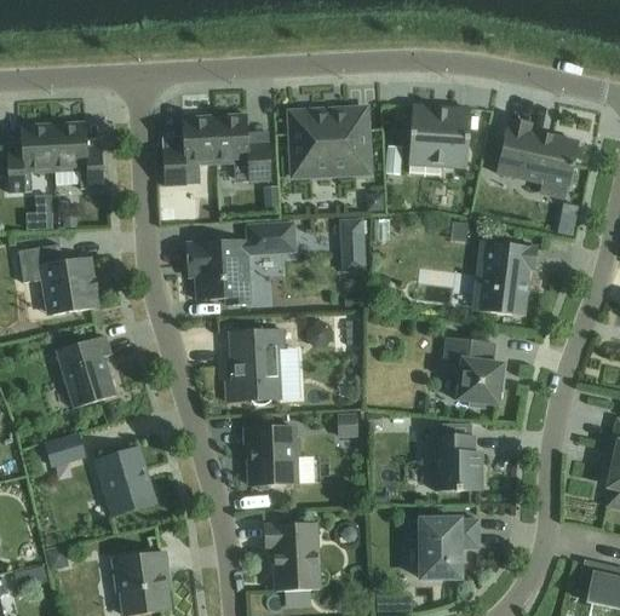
[(408,153),(407,171),(438,173),(440,165),(466,166),(470,108),(412,104),(408,153)]
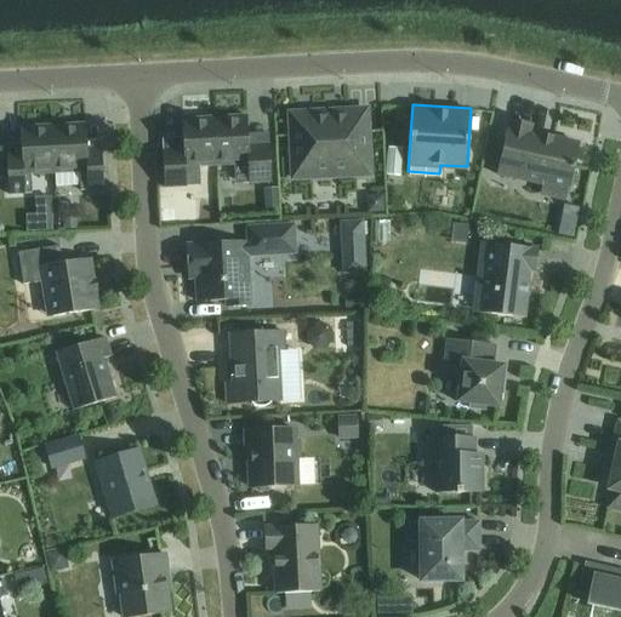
[(349,108),(289,110),(291,158),(311,158),(311,175),(370,172),(368,129),(351,129),(349,108)]
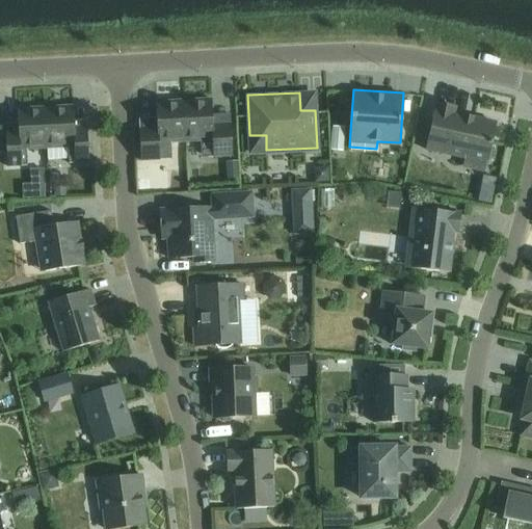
[(183,99),(185,139),(201,138),(201,147),(207,147),(208,155),(232,154),(231,122),(213,123),(211,97),(183,99)]
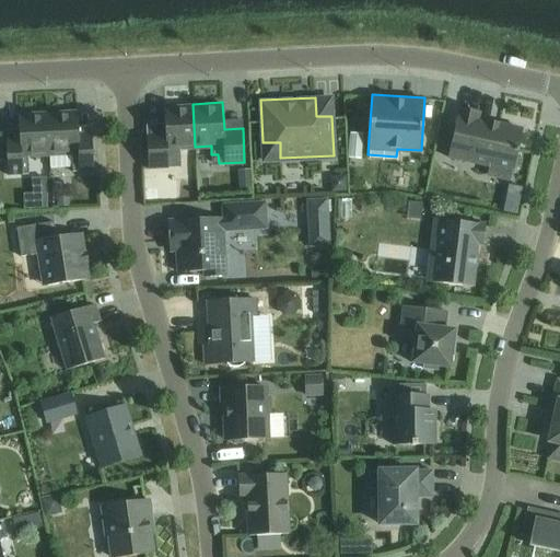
[(195,147),(193,104),(164,105),(165,132),(147,134),(148,166),(174,165),(174,157),(181,155),(179,148),(195,147)]
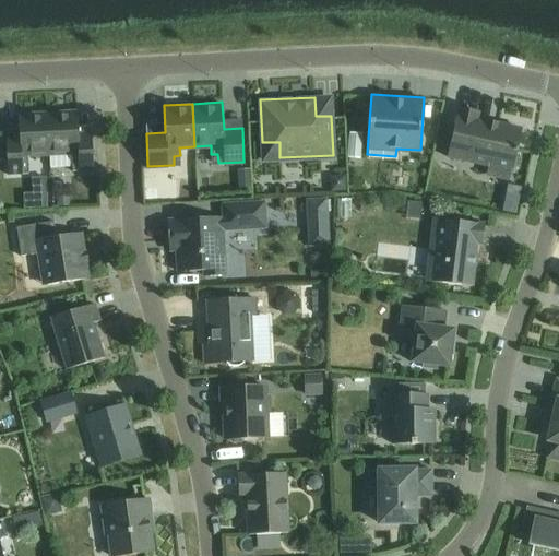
[(459,106),(448,155),(491,165),(492,162),(511,166),(510,168),(511,169),(521,127),(477,117),(478,110),(459,106)]
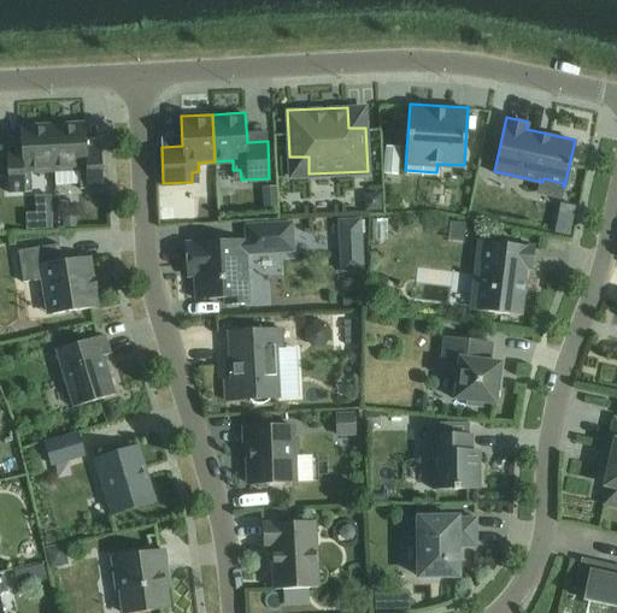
[(52,122),(54,170),(56,182),(80,181),(80,187),(103,186),(100,145),(87,146),(84,121),(52,122)]
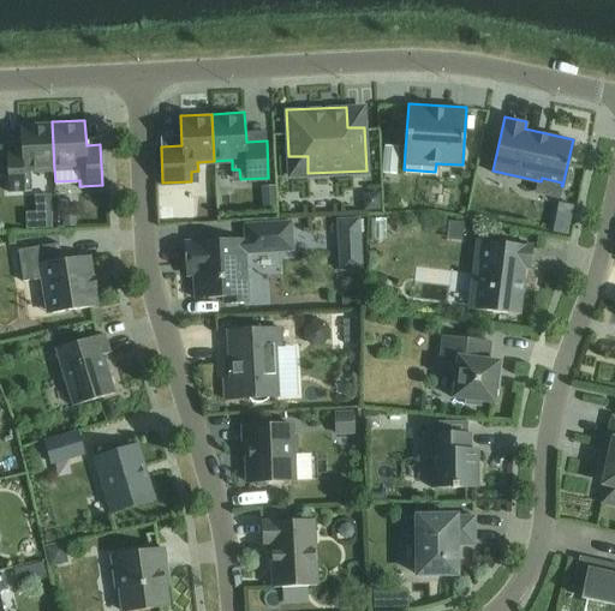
[(54,169),(52,121),(19,123),(21,148),(6,149),(9,190),(31,189),(30,171),(54,169)]
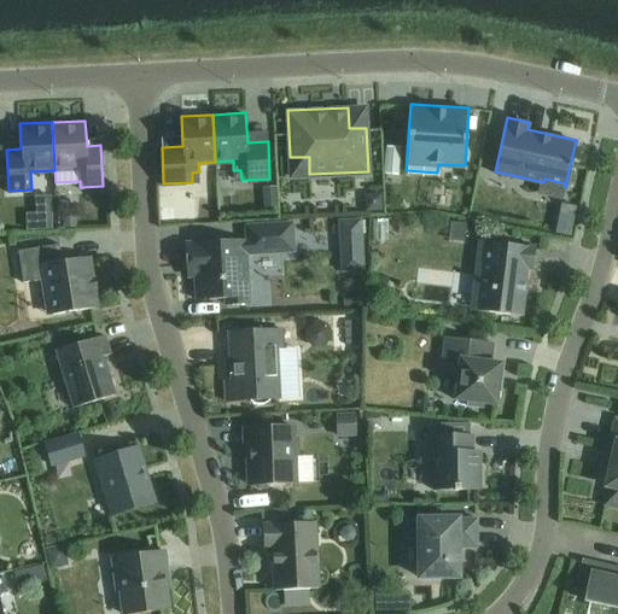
[(404,168),(406,139),(390,139),(389,168),(404,168)]
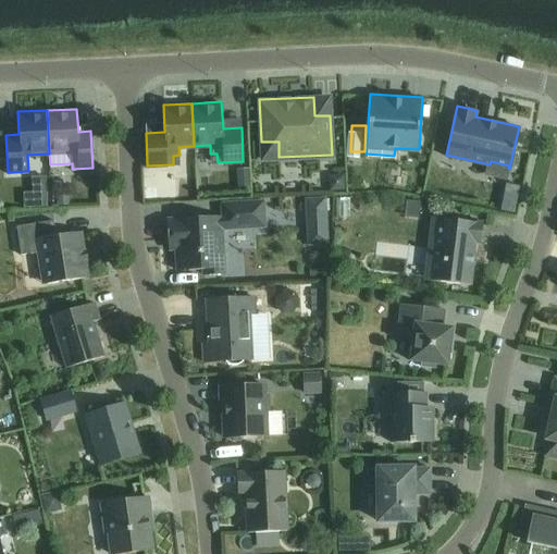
[(249,164),(237,165),(238,185),(250,184),(249,164)]
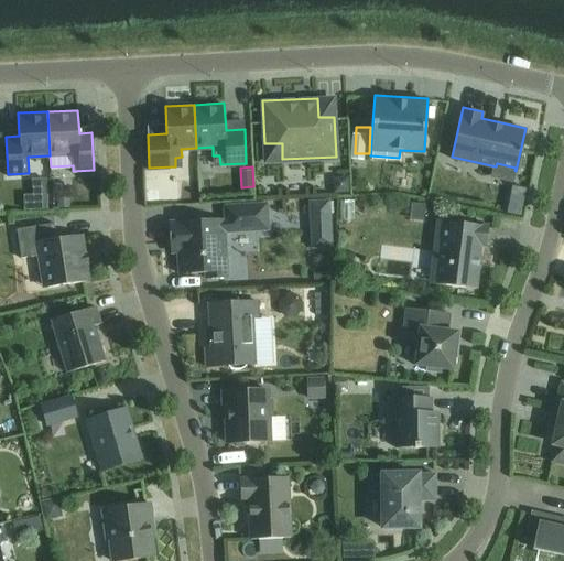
[(334,176),(334,190),(348,190),(348,175),(334,176)]
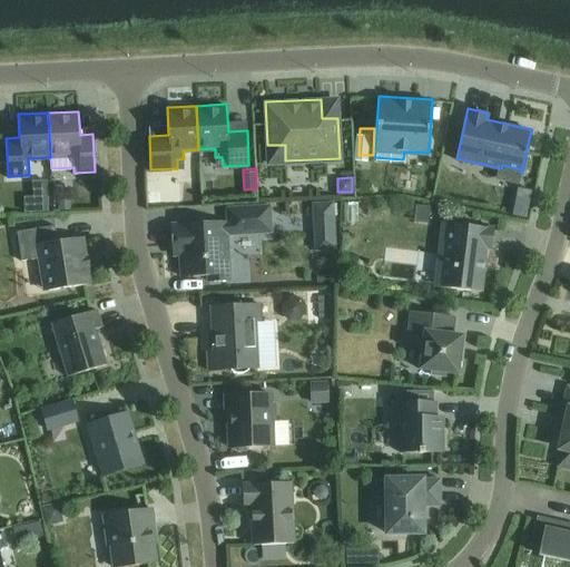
[(183,188),(147,191),(148,204),(184,202),(183,188)]
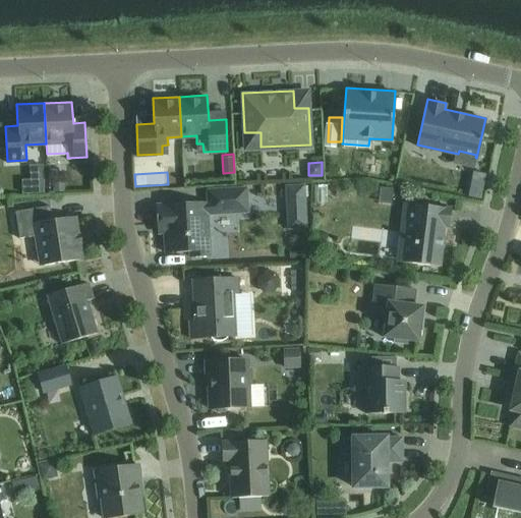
[(45,176),(22,177),(23,191),(45,190),(45,176)]
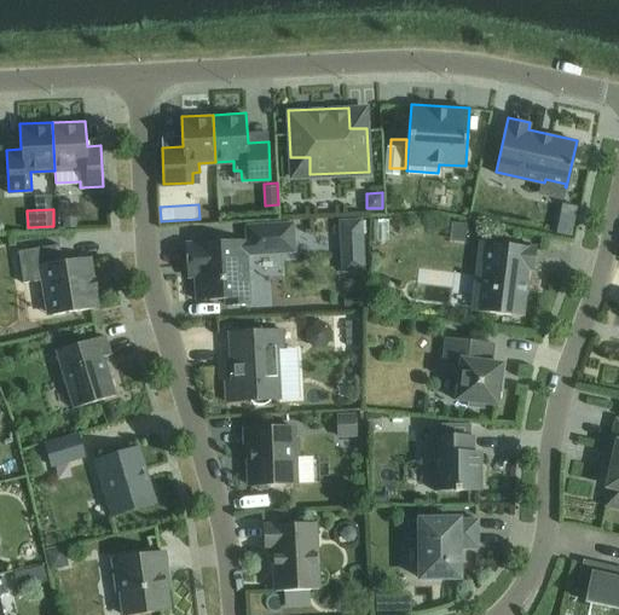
[(76,215),(63,215),(63,225),(77,225),(76,215)]
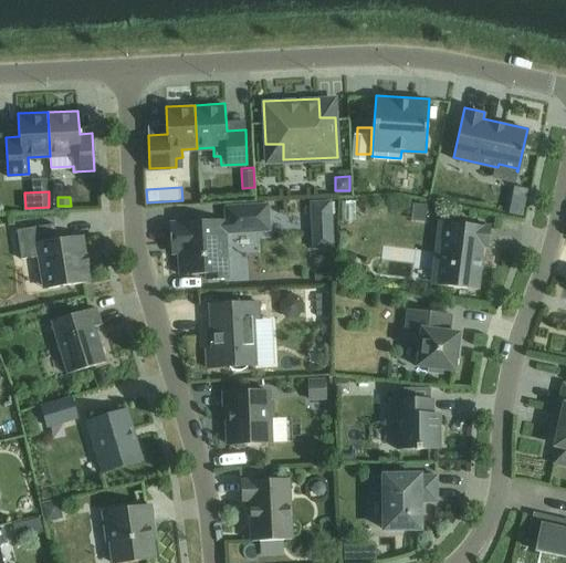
[(332,221),(331,197),(310,198),(311,222),(332,221)]
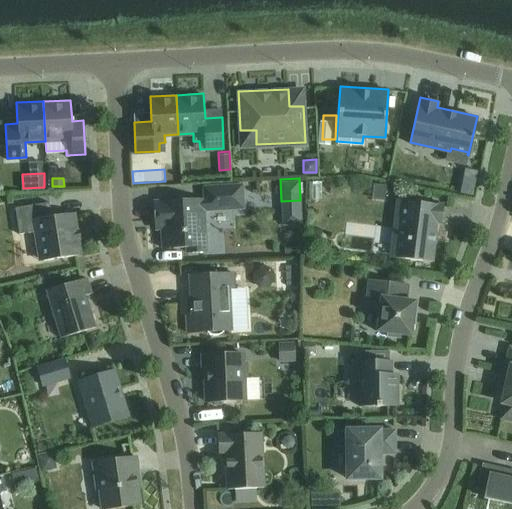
[(373,190),(385,191),(387,181),(374,180),(373,190)]
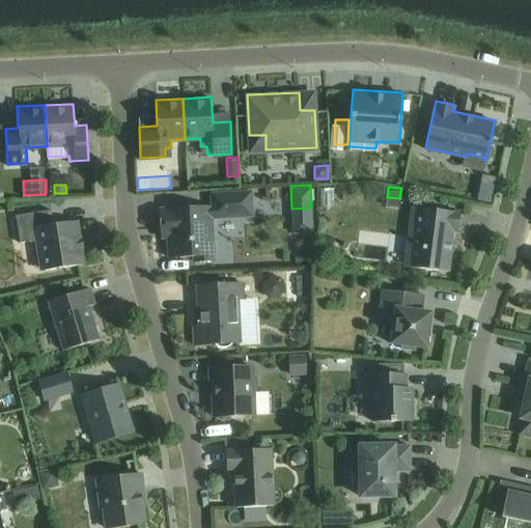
[(168,235),(169,256),(194,254),(194,259),(214,258),(211,217),(217,216),(217,210),(252,207),(251,190),(212,192),(212,204),(160,207),(161,235),(168,235)]
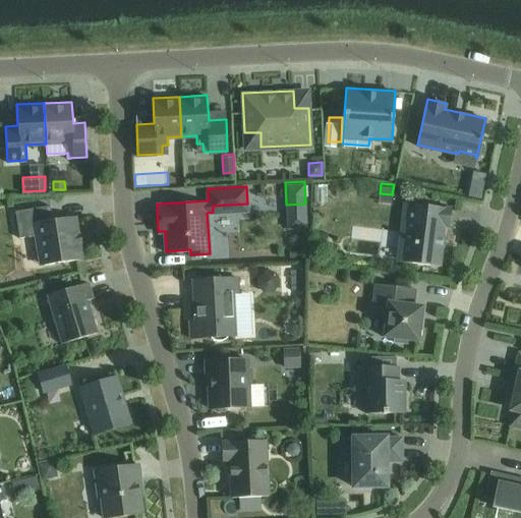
[(207,187),(184,189),(185,198),(208,196),(207,187)]
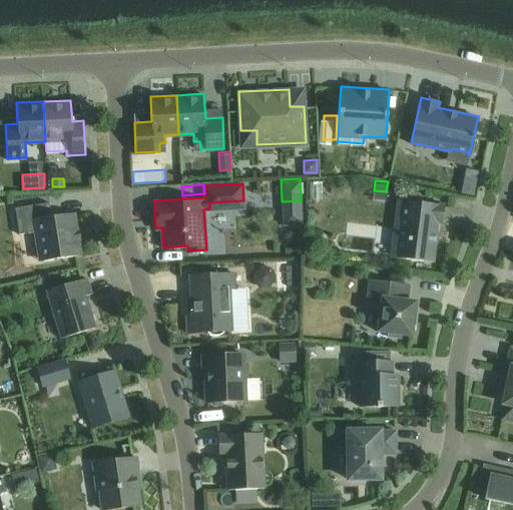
[(403,198),(396,257),(433,261),(435,241),(434,240),(437,220),(442,221),(445,203),(403,198)]
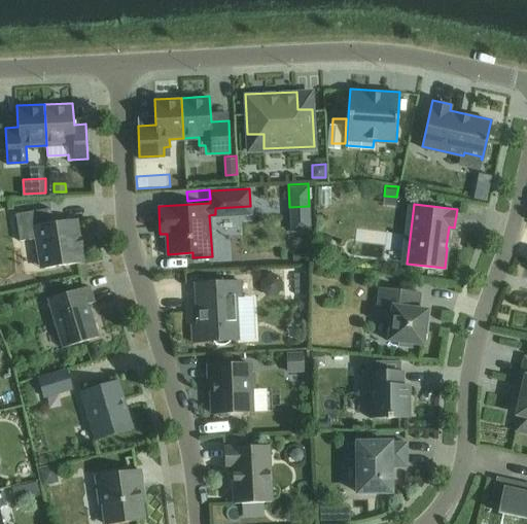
[(41,246),(44,267),(83,260),(81,243),(77,244),(73,217),(53,221),(50,207),(15,212),(20,240),(35,237),(42,244),(41,246)]
